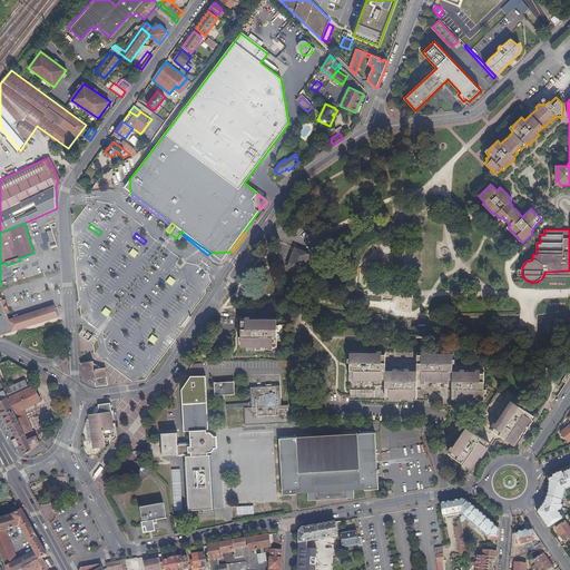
[(287,268),(302,274),(310,255),(294,249),(287,268)]
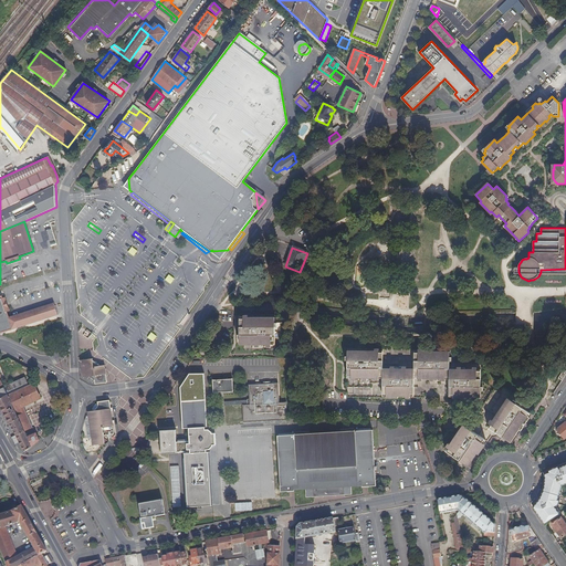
[(220,260),(228,250),(211,251),(210,253),(220,260)]
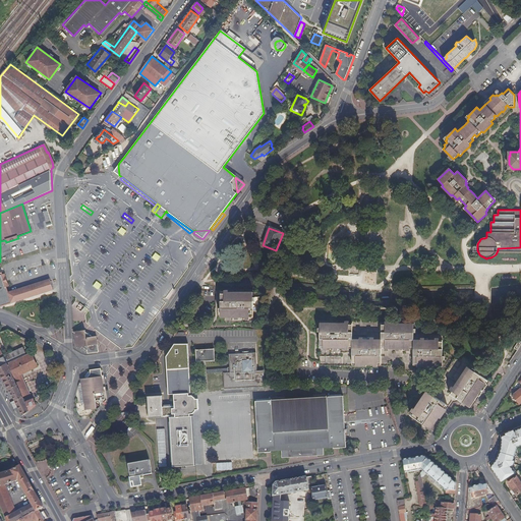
[(156,242),(165,249),(167,246),(158,239),(156,242)]
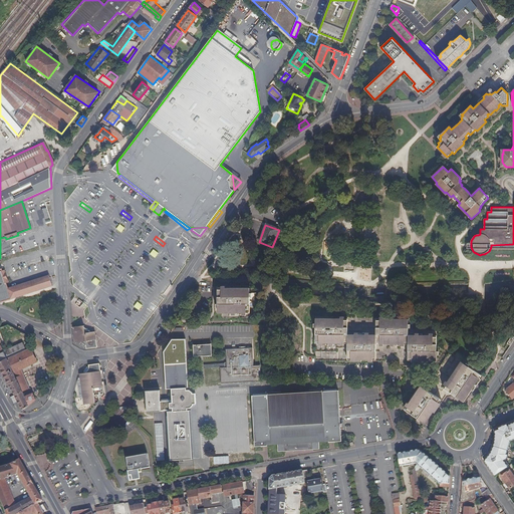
[(0,301),(52,284),(50,277),(49,274),(7,288),(6,282),(8,281),(4,269),(2,270),(1,268),(0,268),(0,301)]
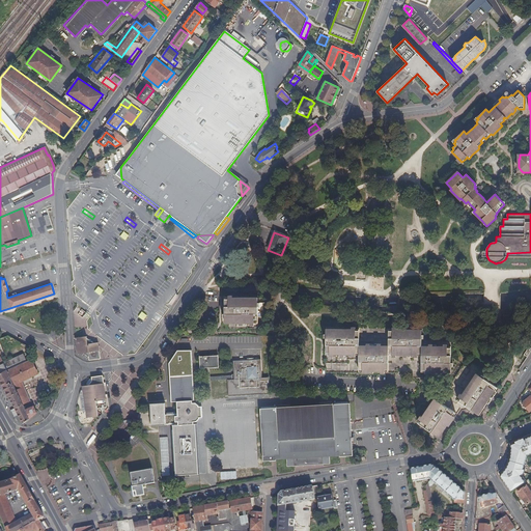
[(221,304),(221,314),(221,324),(228,324),(228,329),(254,329),(254,327),(257,327),(257,320),(263,320),(263,303),(257,303),(257,296),(221,296),(221,304)]
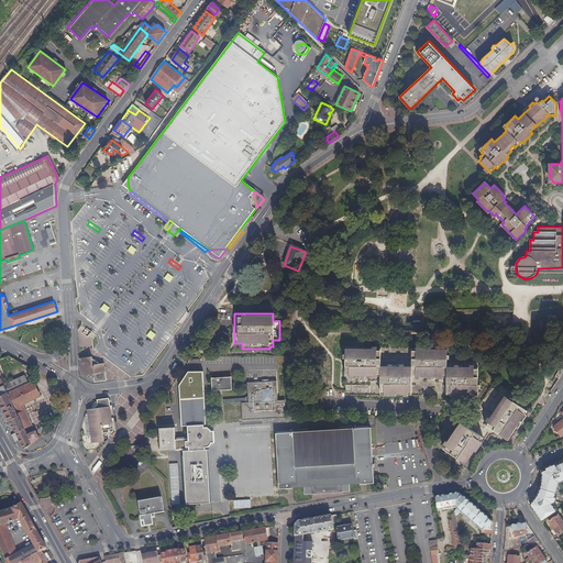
[(152,339),(142,331),(140,334),(150,342),(152,339)]
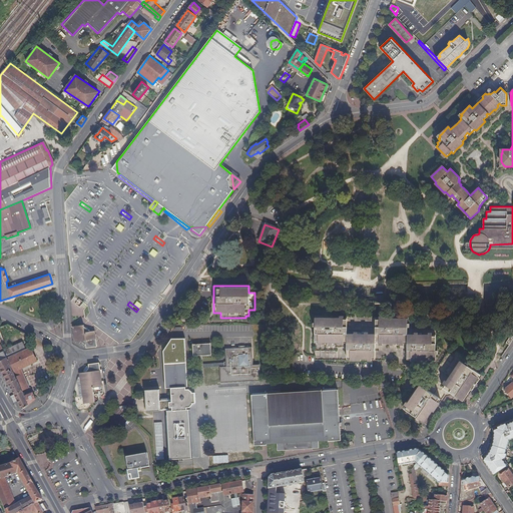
[(406,318),(377,317),(374,317),(374,333),(346,333),(346,318),(315,318),(314,325),(313,325),(313,329),(315,329),(315,362),(331,362),(363,362),(376,362),(383,362),(417,361),(429,361),(429,360),(436,360),(435,354),(437,354),(437,350),(435,350),(435,329),(406,329),(406,318)]
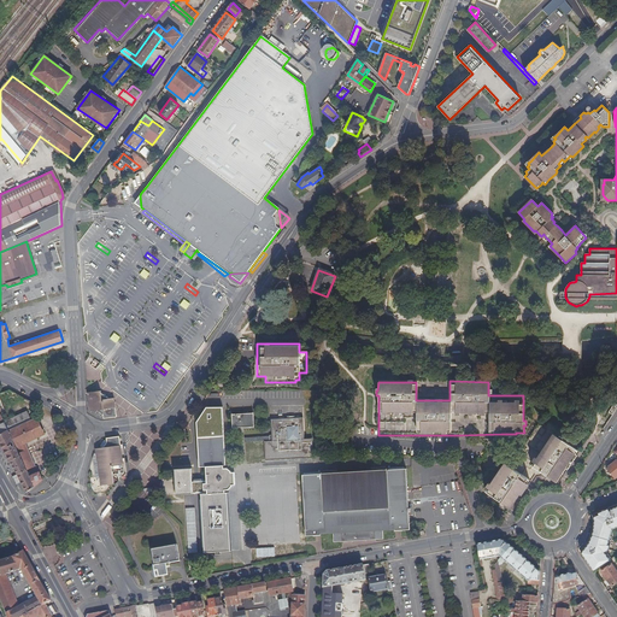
[(101,391),(88,393),(92,412),(93,412),(94,412),(94,413),(101,418),(104,417),(105,419),(118,417),(115,399),(110,399),(103,393),(101,391)]
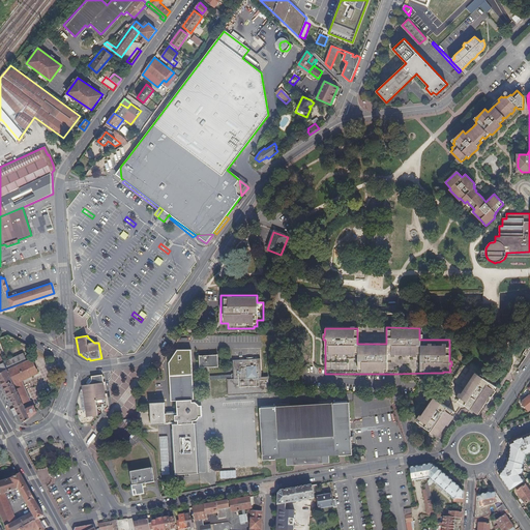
[(173,423),(176,474),(198,473),(196,421),(195,421),(195,419),(197,419),(200,416),(205,415),(208,412),(208,410),(209,410),(210,409),(210,408),(210,407),(210,406),(209,406),(209,405),(199,405),(196,403),(194,403),(194,401),(193,376),(192,351),(178,352),(179,361),(169,363),(170,377),(171,402),(177,402),(178,413),(176,414),(175,410),(167,411),(167,414),(166,414),(165,402),(150,403),(150,412),(151,424),(166,424),(166,423),(173,423)]
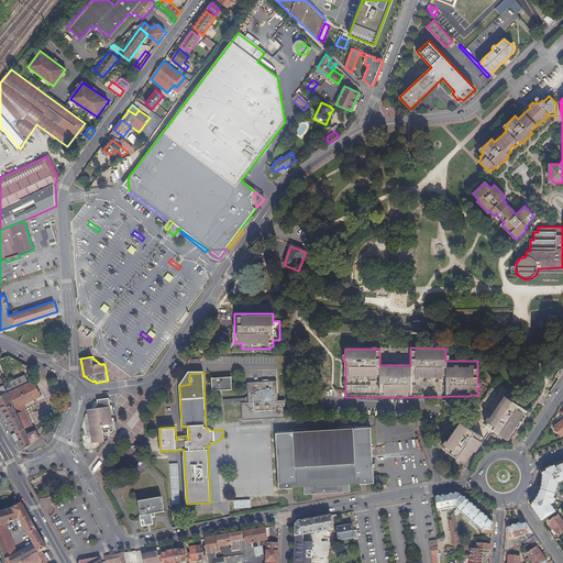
[(190,384),(189,374),(188,374),(179,386),(190,384)]
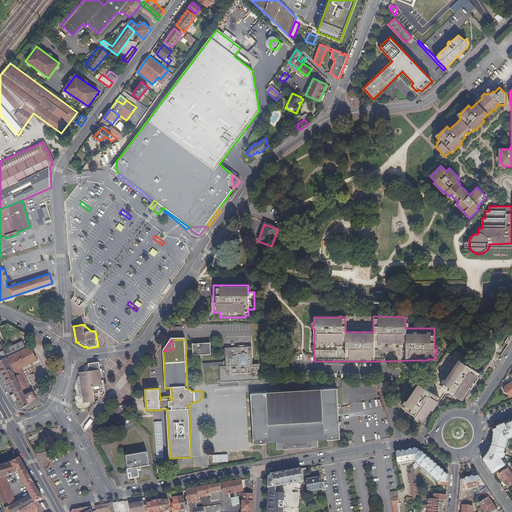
[(21,341),(4,350),(7,357),(25,348),(21,341)]
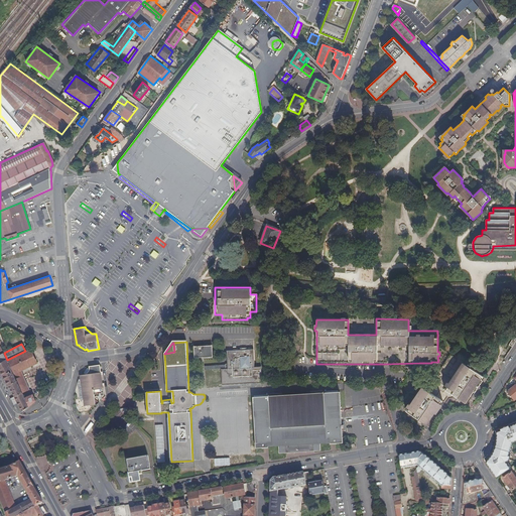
[(194,346),(194,358),(213,357),(212,345),(194,346)]
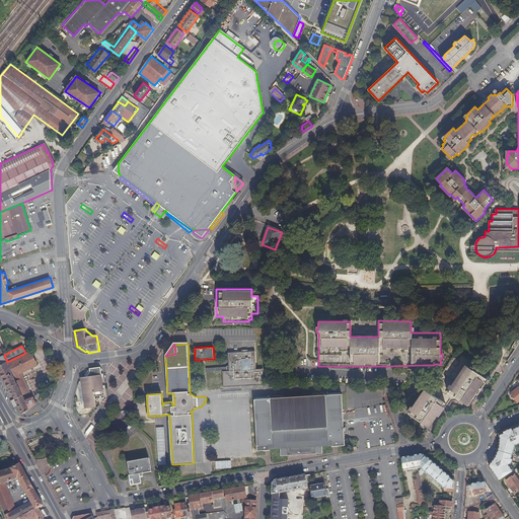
[(22,394),(22,396),(30,392),(20,374),(35,366),(27,352),(25,353),(7,362),(4,363),(15,383),(16,383),(22,394)]
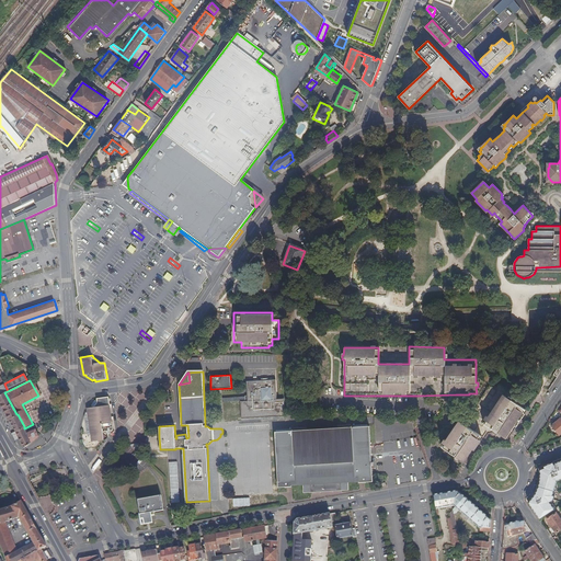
[(275,401),(274,381),(255,382),(256,392),(247,393),(247,403),(240,403),(241,422),(284,420),(284,401),(275,401)]
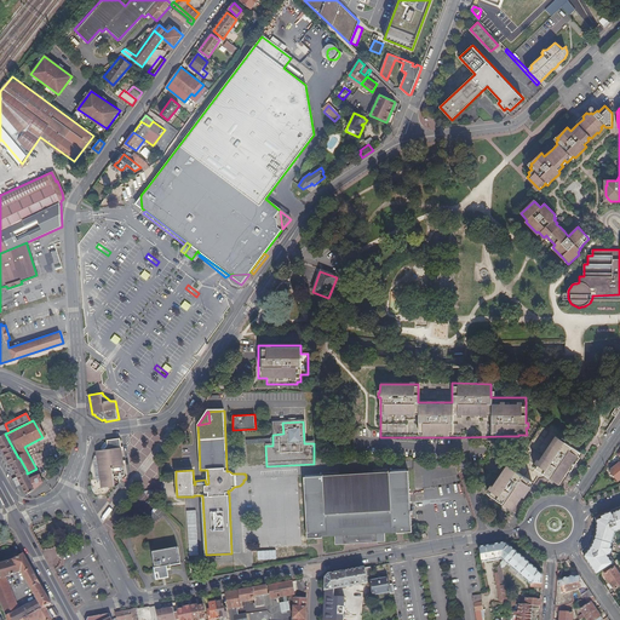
[(283,434),(282,423),(271,424),(273,435),(283,434)]
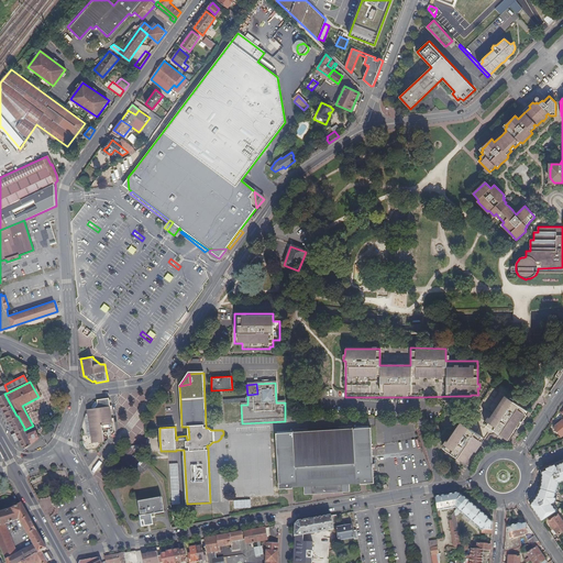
[(466,423),(465,423),(460,420),(459,421),(445,441),(446,442),(443,445),(457,455),(456,457),(461,460),(462,459),(466,461),(475,449),(476,450),(486,433),(495,431),(503,437),(504,434),(509,439),(510,439),(530,411),(526,408),(529,403),(501,384),(499,387),(498,389),(493,385),(466,423)]
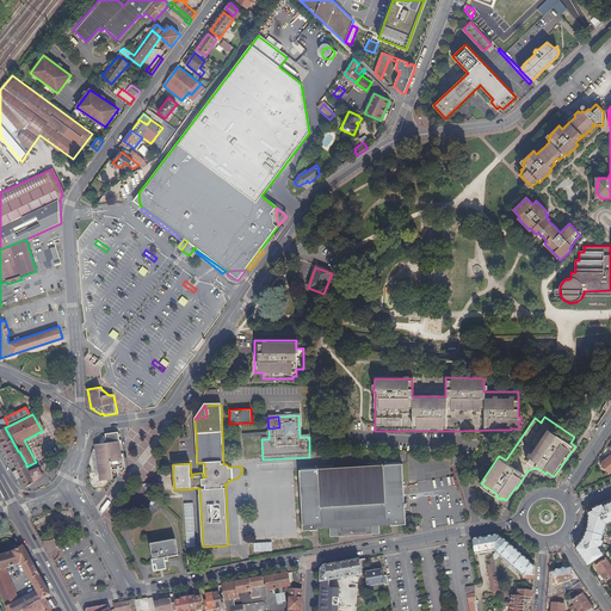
[(8,426),(5,418),(0,420),(0,438),(1,440),(10,457),(18,451),(5,427),(8,426)]
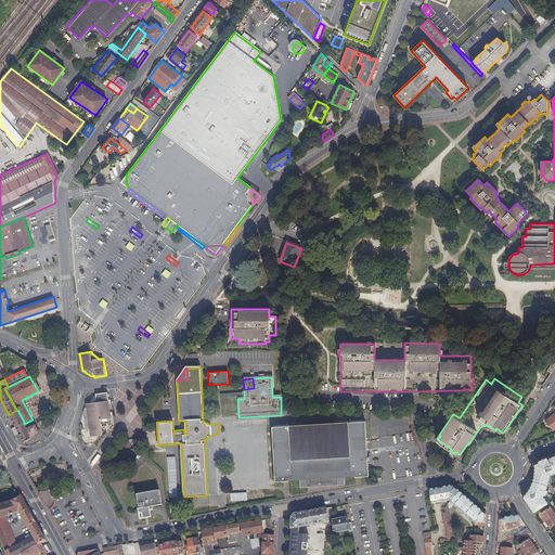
[(92,401),(92,403),(88,404),(88,408),(86,409),(85,412),(88,429),(91,434),(93,434),(93,437),(105,436),(104,427),(113,426),(114,425),(108,392),(97,395),(97,396),(92,401)]
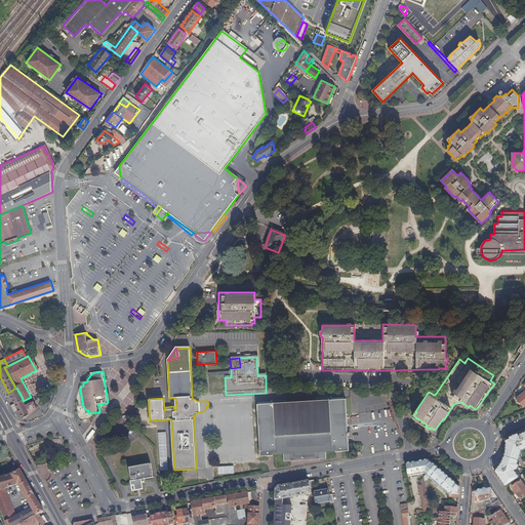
[(15,388),(8,393),(14,403),(23,399),(16,388),(15,388)]
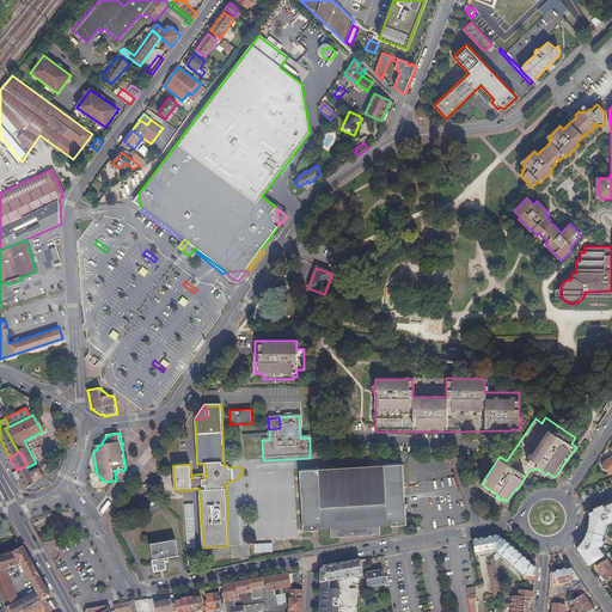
[(611,456),(601,465),(610,475),(611,472),(611,456)]
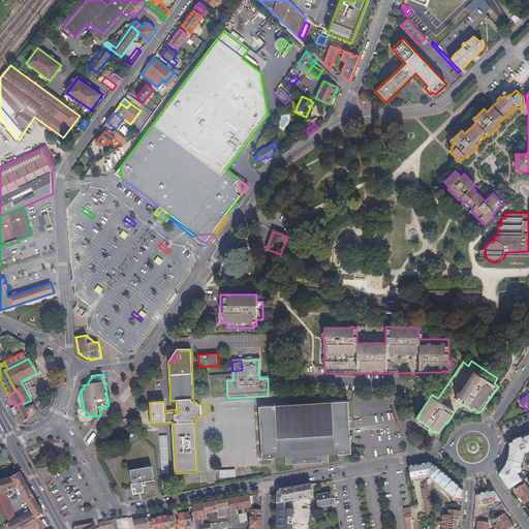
[(23,404),(23,402),(14,406),(19,413),(24,422),(30,417),(26,409),(23,404)]
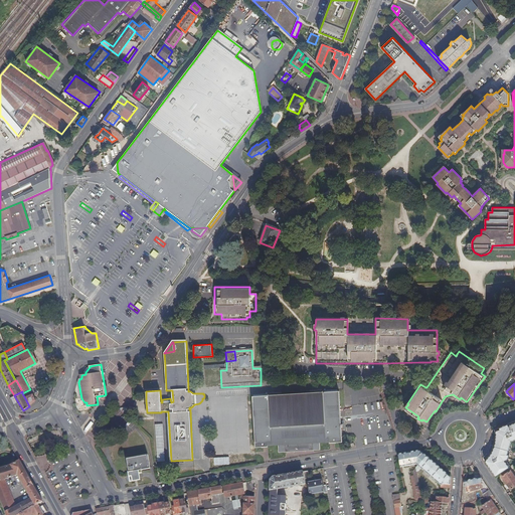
[(263,396),(252,396),(255,447),(268,446),(268,444),(279,444),(279,452),(320,451),(320,442),(330,441),(330,443),(343,442),(342,426),(344,426),(343,423),(342,423),(340,391),(263,396)]
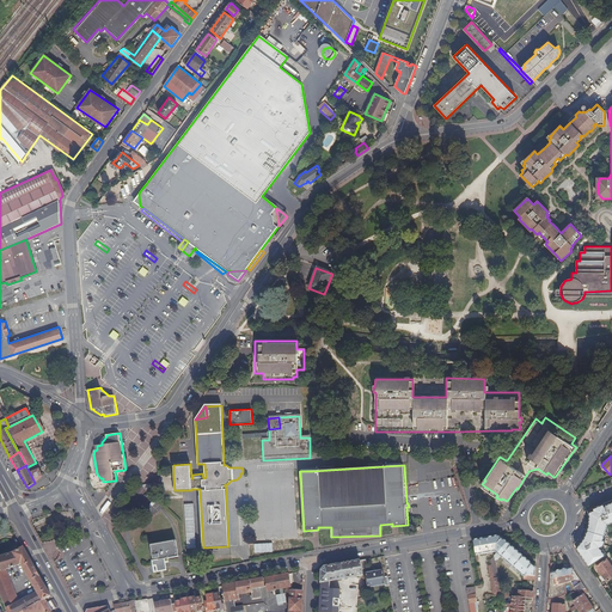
[(40,467),(30,473),(35,483),(44,475),(40,467)]
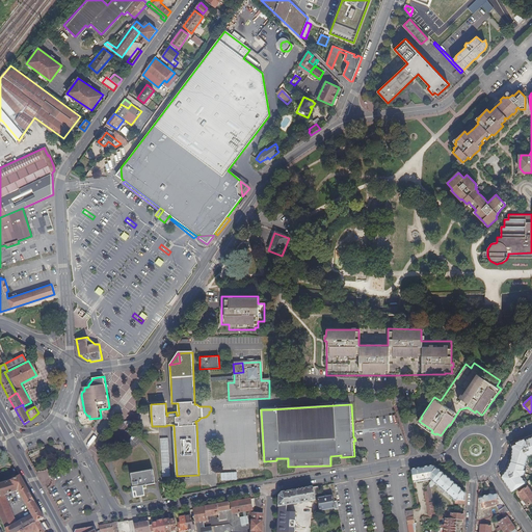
[(15,418),(19,416),(15,408),(10,410),(15,418)]
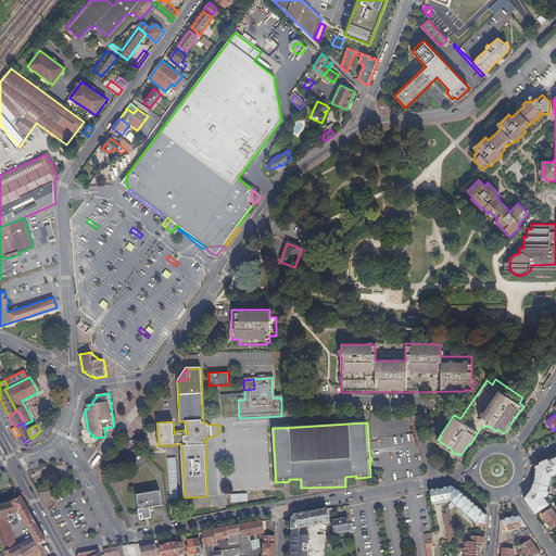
[(555,453),(538,462),(539,464),(534,465),(535,469),(534,477),(533,481),(548,485),(552,476),(555,474),(555,453)]
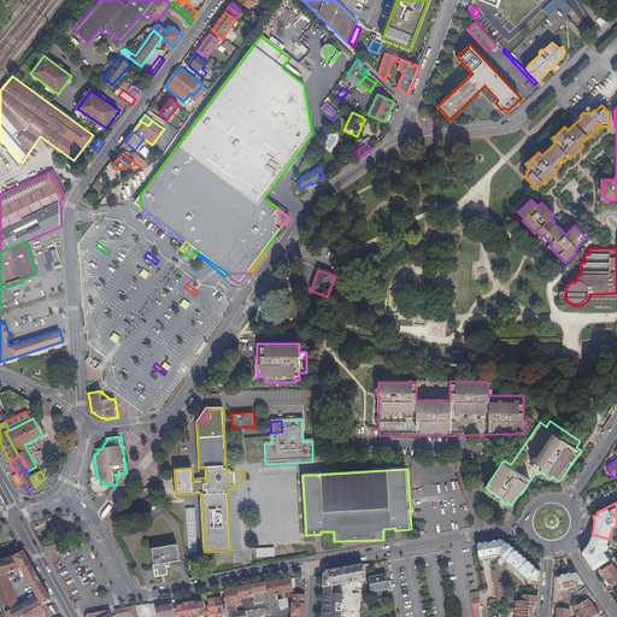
[(188,553),(198,553),(197,507),(187,507),(188,553)]
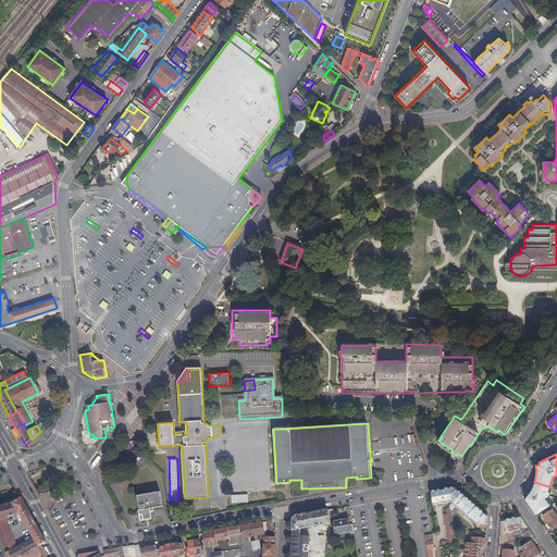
[(549,491),(549,486),(534,482),(532,486),(530,491),(527,495),(524,497),(535,515),(548,506),(548,498),(551,495),(551,491),(549,491)]
